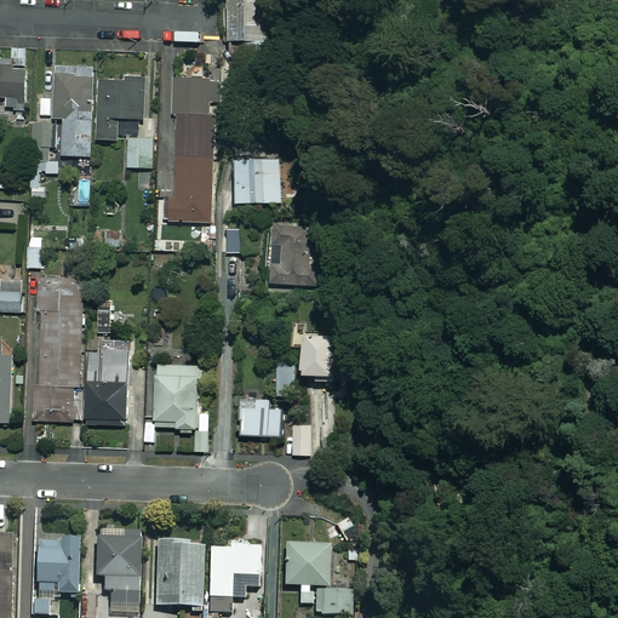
[(267,57),(264,1),(228,3),(229,58),(267,57)]
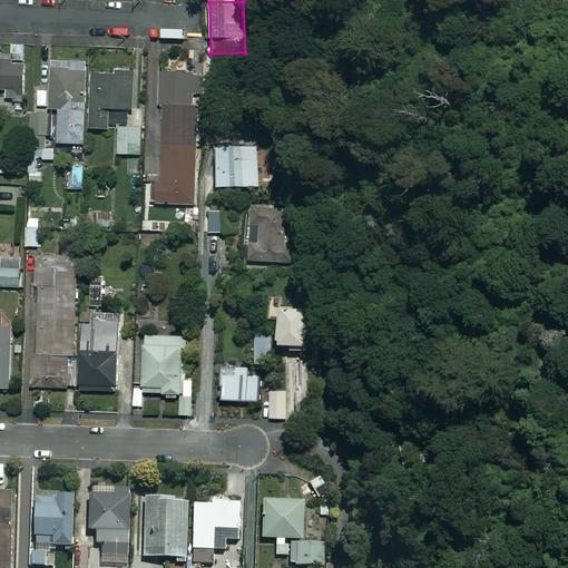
[(23,64),(0,62),(0,88),(5,89),(5,98),(22,99),(23,64)]
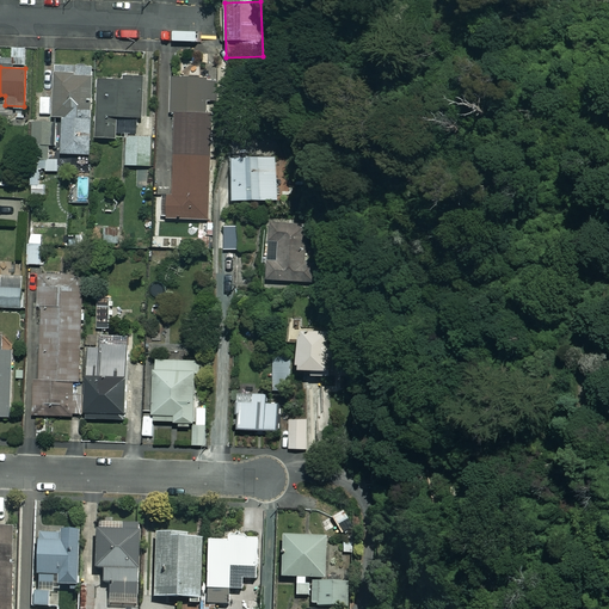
[(61,152),(90,153),(92,74),(53,74),(51,98),(40,98),(40,115),(61,116),(61,152)]
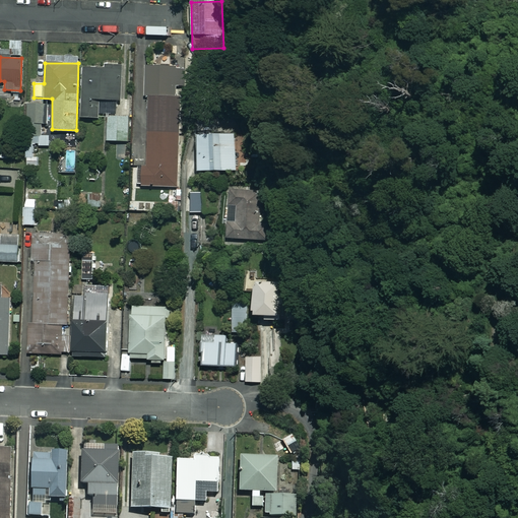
[(182,66),(144,65),(143,95),(147,95),(146,141),(130,141),(129,162),(140,162),(140,185),(179,186),(182,66)]
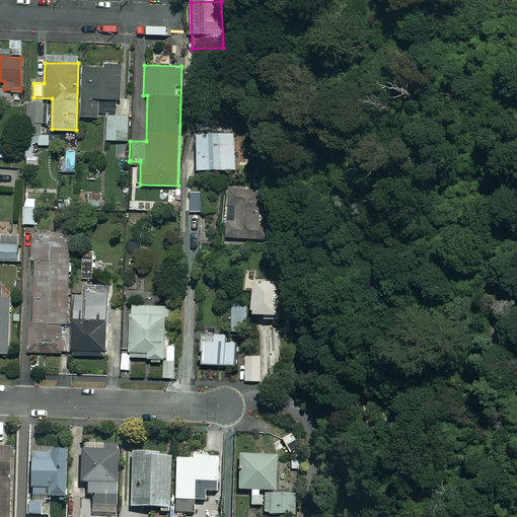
[(81,66),(80,115),(99,116),(100,98),(119,99),(120,67),(81,66)]
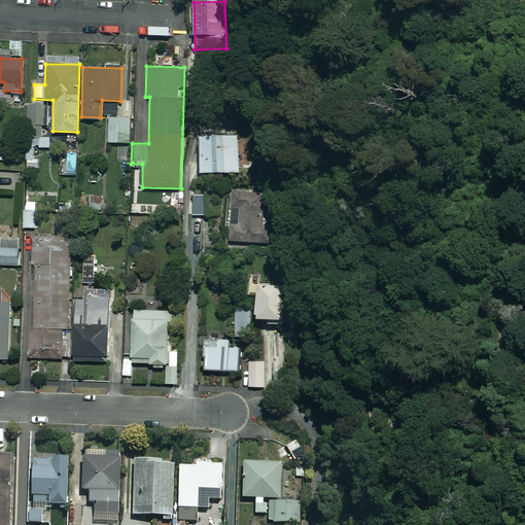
[(130,116),(108,115),(107,141),(129,141),(130,116)]
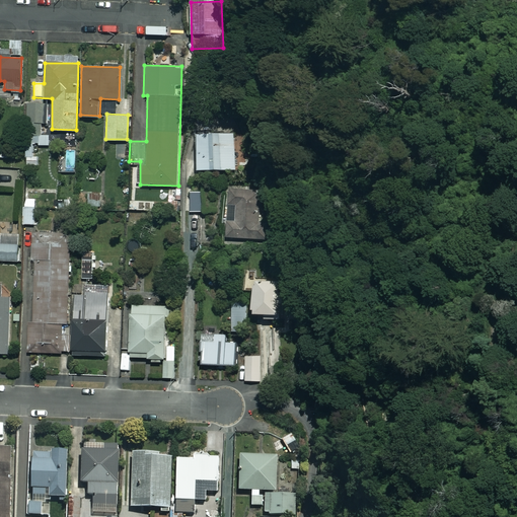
[(234,133),(197,134),(198,169),(235,168),(234,133)]
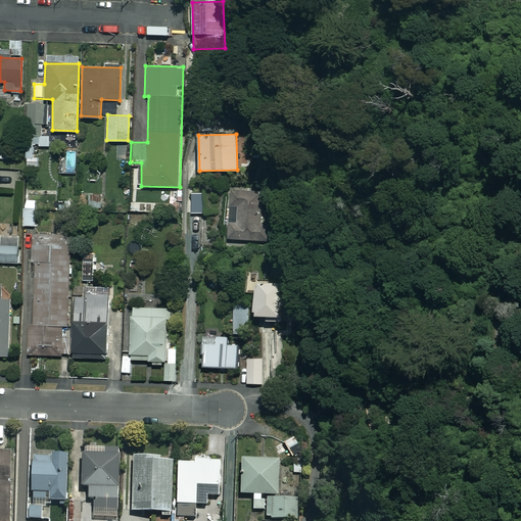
[(49,135),(38,135),(38,145),(49,145),(49,135)]
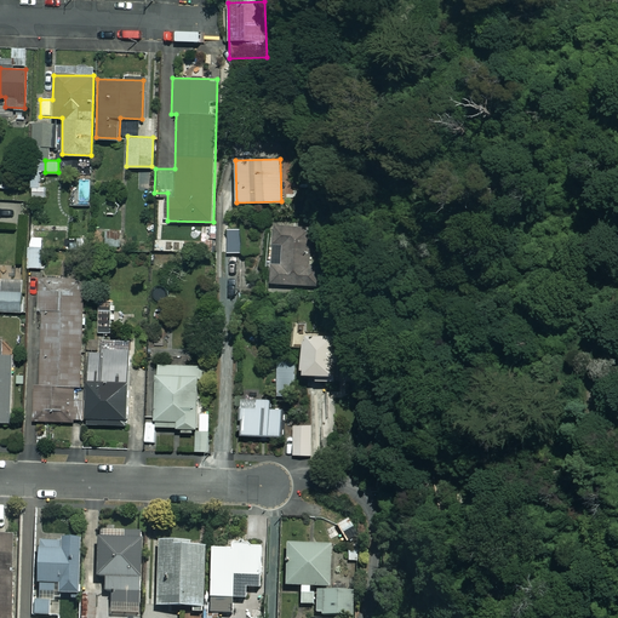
[(46,186),(30,184),(29,200),(44,202),(46,186)]
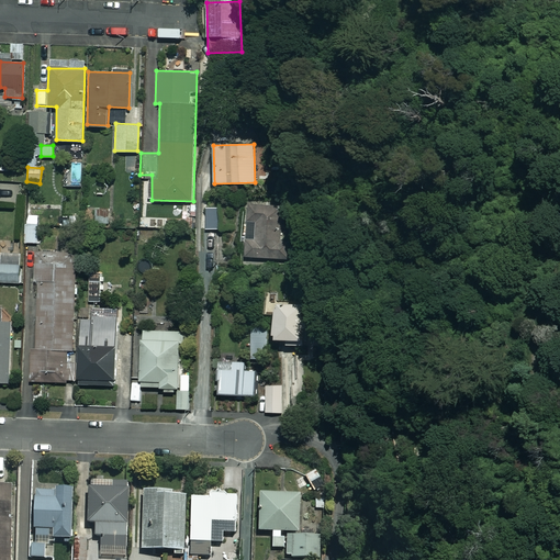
[(291,202),(247,203),(247,221),(255,221),(255,238),(245,238),(245,257),(291,257),(291,202)]
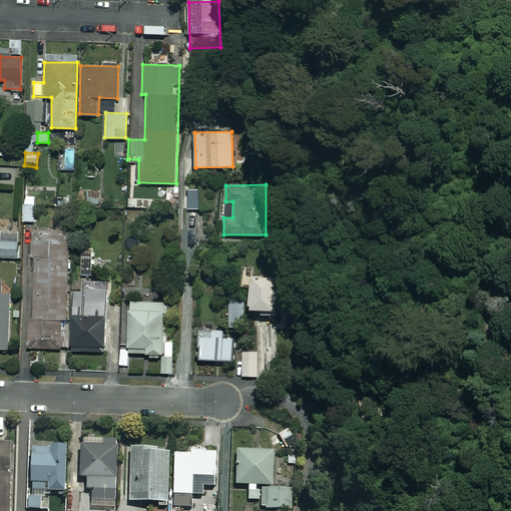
[(196,208),(196,189),(186,190),(186,208),(196,208)]
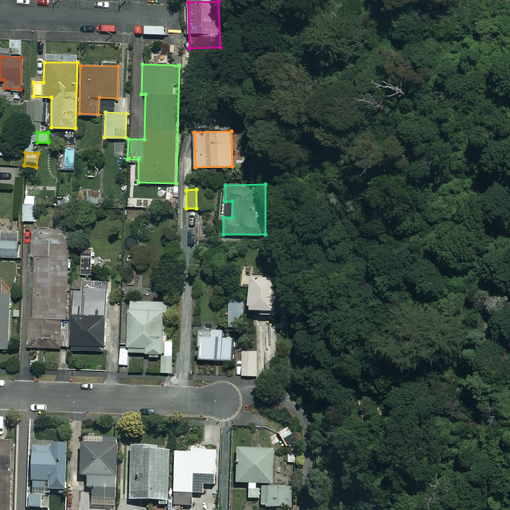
[(35,195),(23,194),(22,220),(33,220),(35,195)]
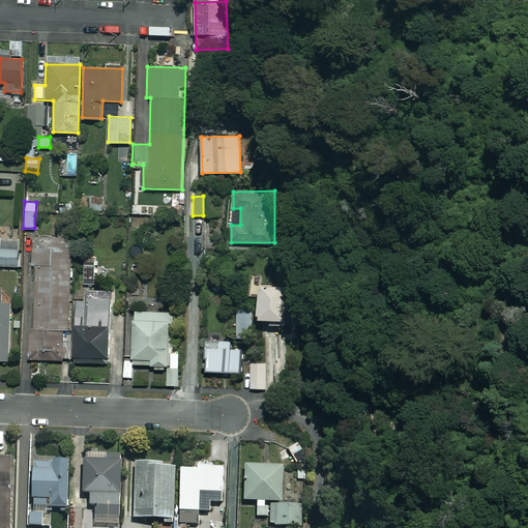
[(70,237),(32,236),(32,265),(34,265),(33,328),(28,328),(28,358),(67,359),(70,237)]
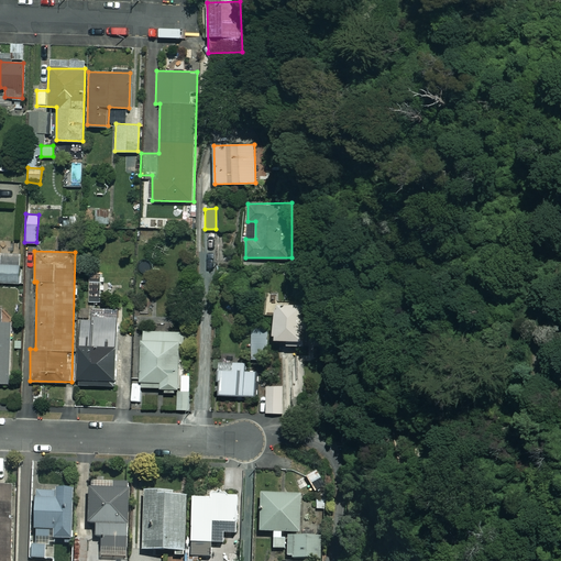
[(0,282),(19,282),(20,255),(2,255),(2,264),(0,264),(0,282)]
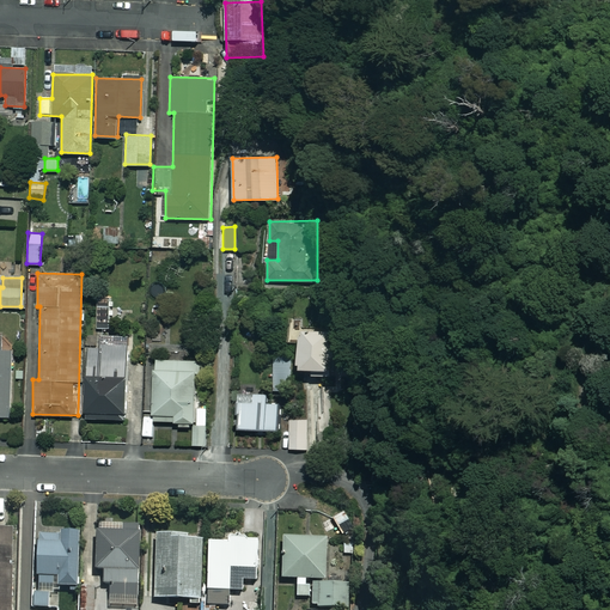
[(114,327),(113,311),(96,311),(96,328),(114,327)]
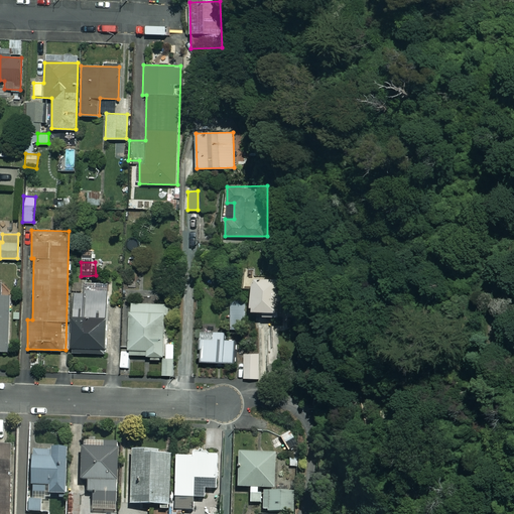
[(251,279),(252,311),(260,311),(260,316),(276,316),(276,279),(251,279)]
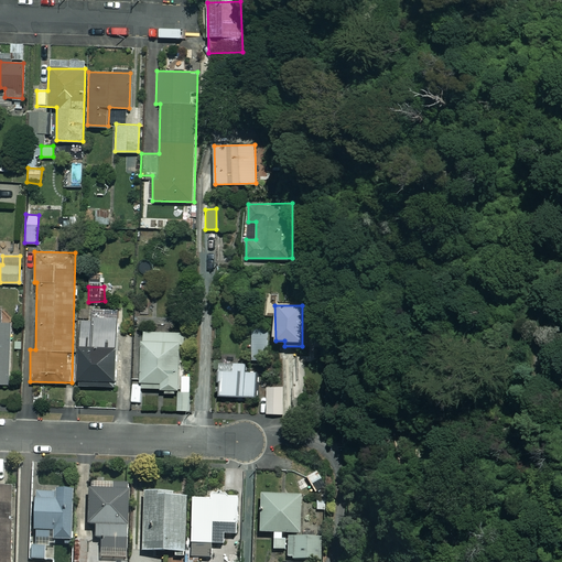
[(117,309),(92,307),(92,321),(79,320),(77,385),(114,386),(117,309)]
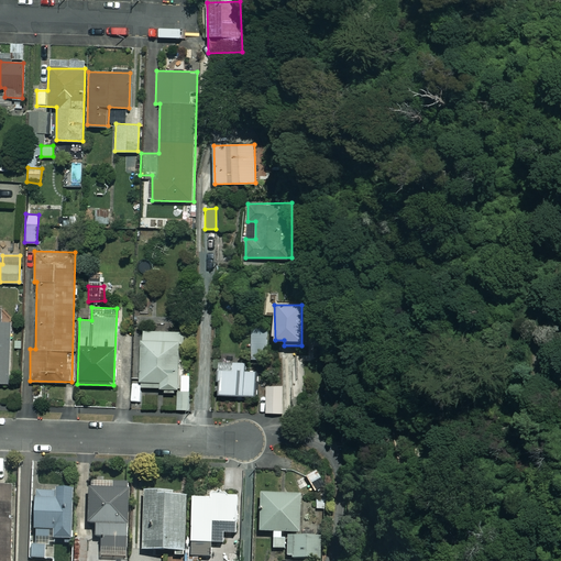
[(0,381),(8,382),(10,321),(0,320),(0,381)]
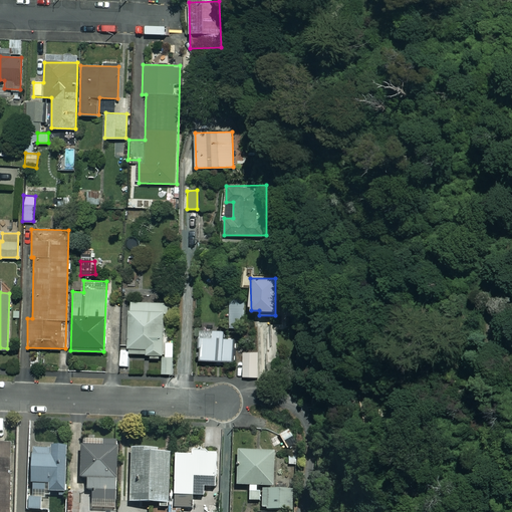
[(242,326),(242,298),(229,298),(229,325),(242,326)]
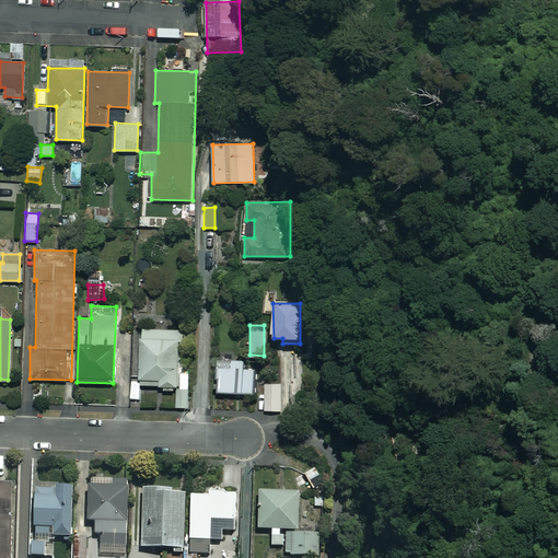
[(178,329),(140,328),(139,384),(162,385),(162,390),(176,390),(175,406),(187,407),(187,372),(178,372),(178,329)]
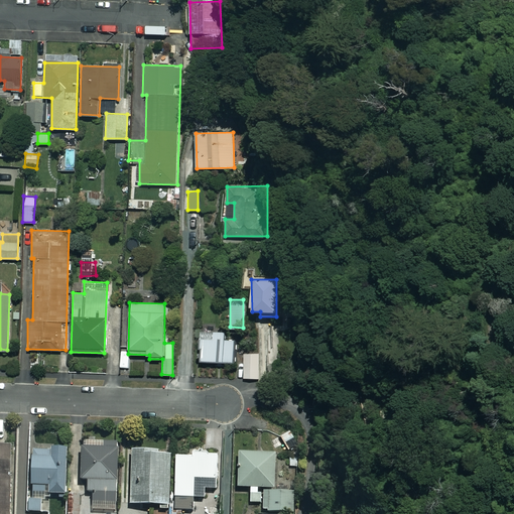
[(223,340),(223,332),(199,332),(199,363),(236,362),(235,339),(223,340)]
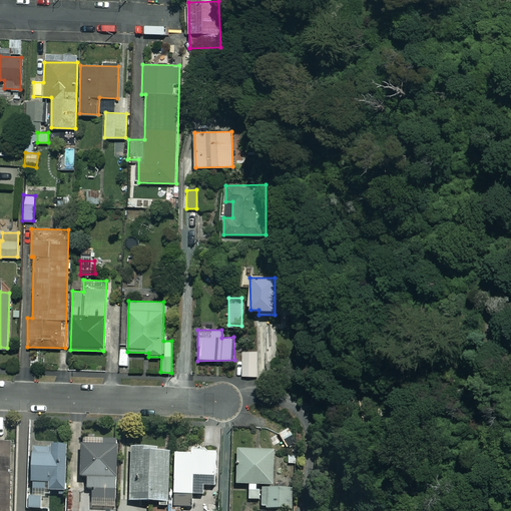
[(256,350),(242,350),(241,376),(256,376),(256,350)]
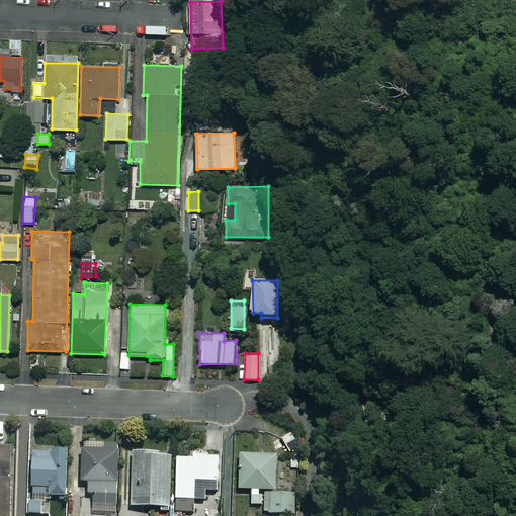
[(297,445),(290,431),(279,437),(287,451),(297,445)]
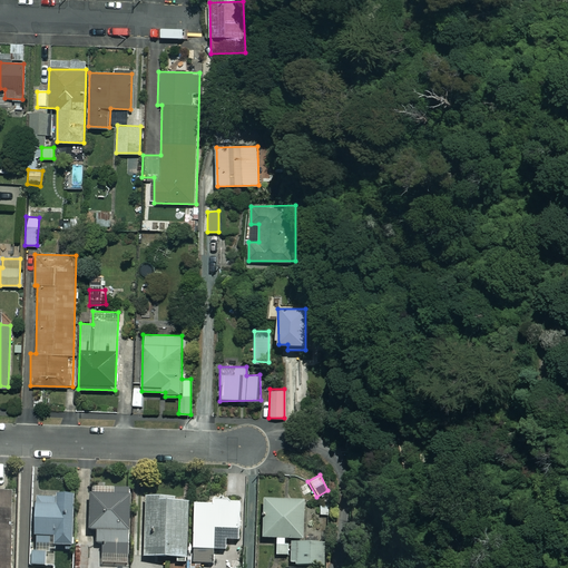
[(111,487),(88,487),(87,529),(95,529),(95,542),(100,542),(100,562),(125,564),(127,495),(111,495),(111,487)]
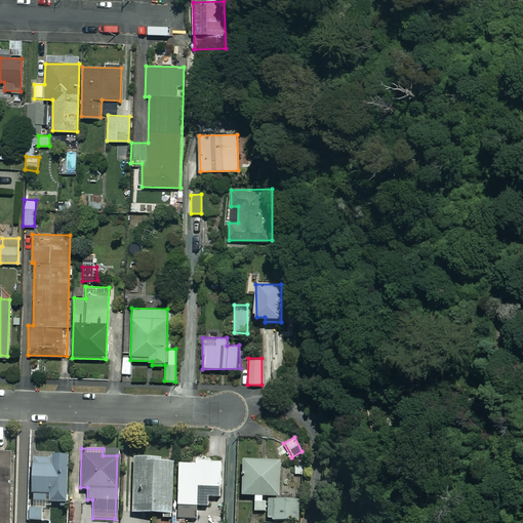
[(0,522),(6,522),(9,454),(0,454),(0,522)]
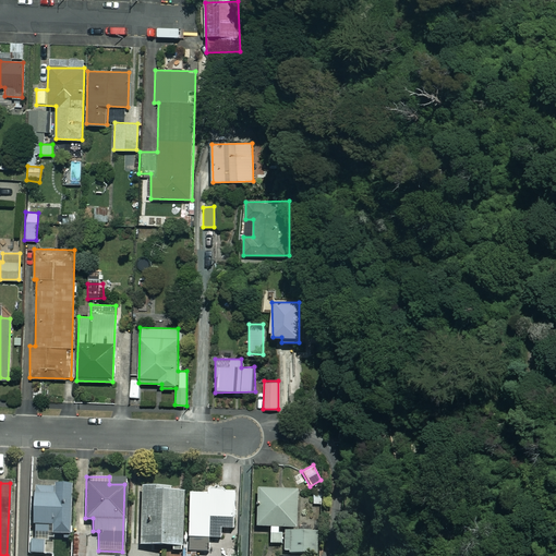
[(68,553),(69,486),(33,485),(32,538),(15,538),(15,551),(28,551),(28,555),(43,555),(44,552),(68,553)]
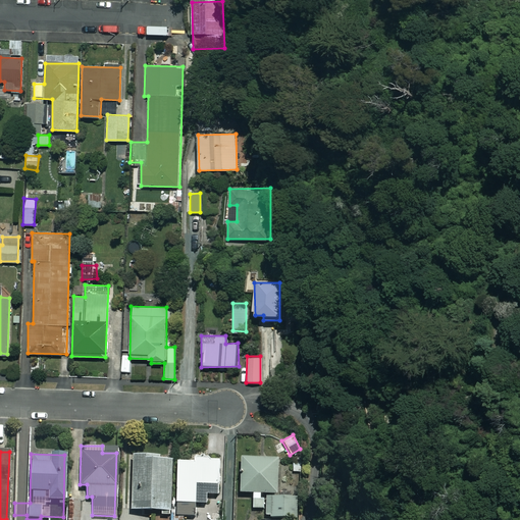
[(276,458),(239,457),(238,491),(252,492),(251,507),(264,508),(264,516),(295,517),(296,496),(275,496),(276,458)]
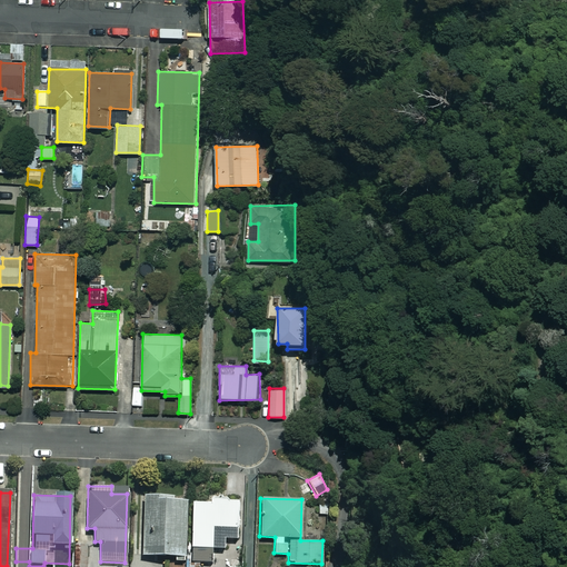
[(185,563),(187,501),(142,500),(141,556),(172,556),(172,563),(185,563)]
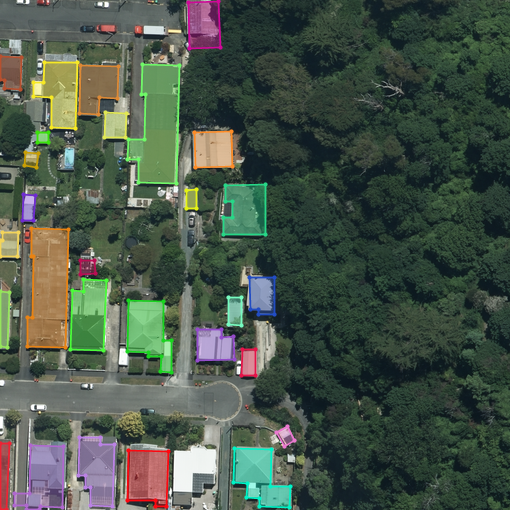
[(214,452),(172,451),(171,504),(190,504),(190,495),(202,495),(202,485),(214,485),(214,452)]
